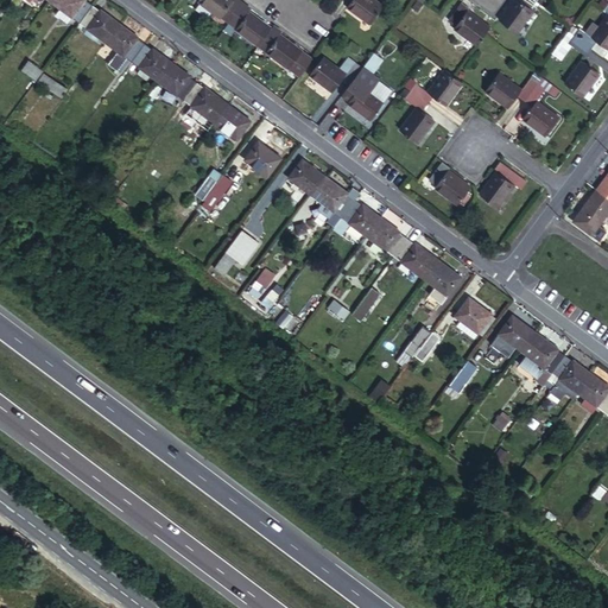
[(48,0),(78,23),(90,6),(83,0),(48,0)]
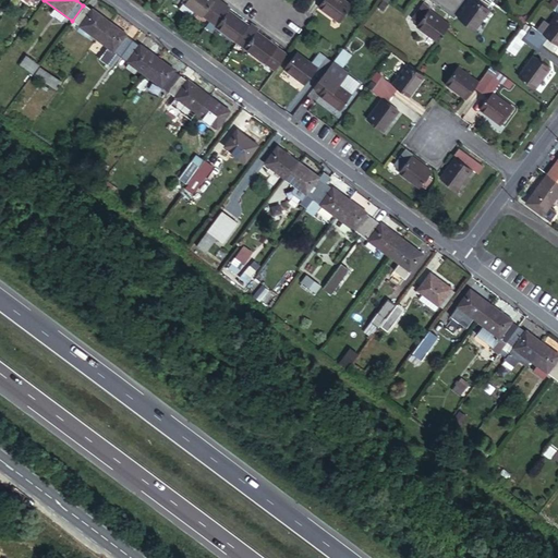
[(221,0),(220,0),(185,0),(202,12),(204,10),(209,15),(221,0)]
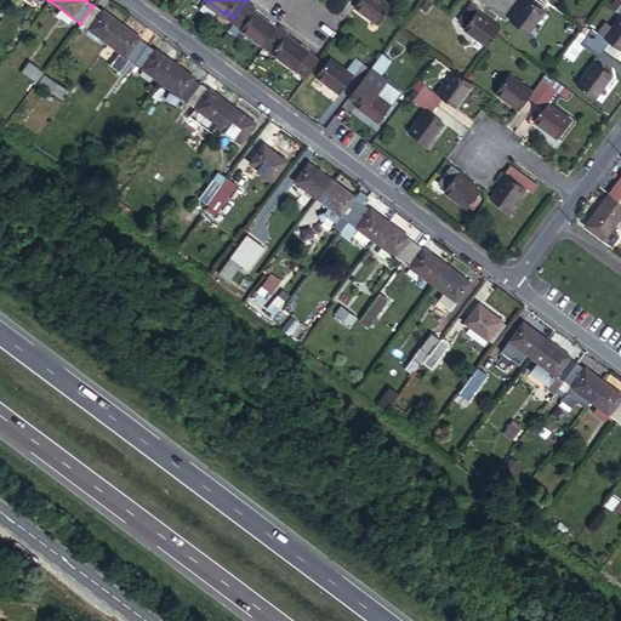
[(254,6),(246,0),(233,17),(241,23),(239,24),(262,43),(263,39),(274,26),(252,10),(254,6)]
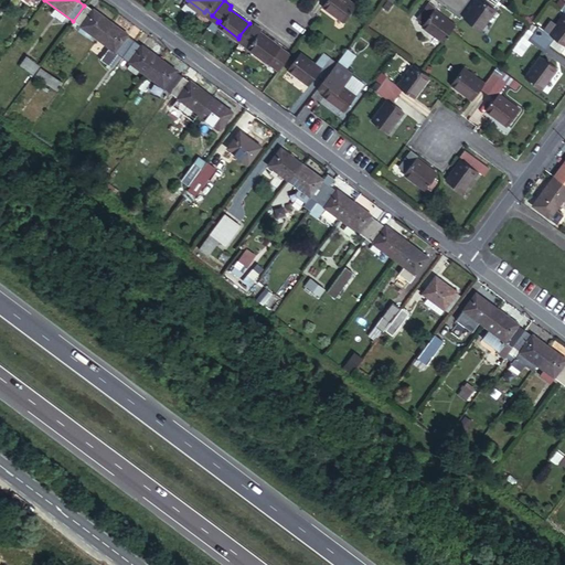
[(321,0),(319,3),(340,20),(352,4),(347,0),(321,0)]
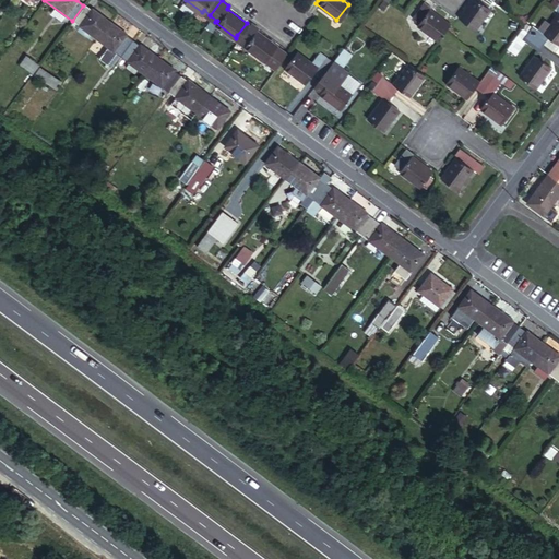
[(468,0),(458,15),(473,26),(489,7),(487,4),(489,0),(468,0)]
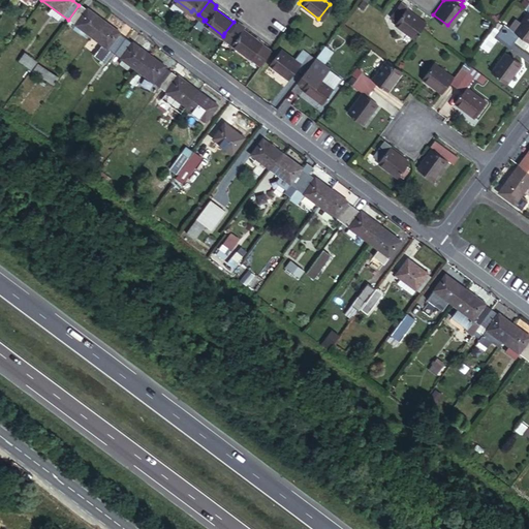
[(418,27),(423,22),(403,7),(405,5),(399,1),(387,16),(394,21),(393,23),(411,37),(416,30),(418,27)]
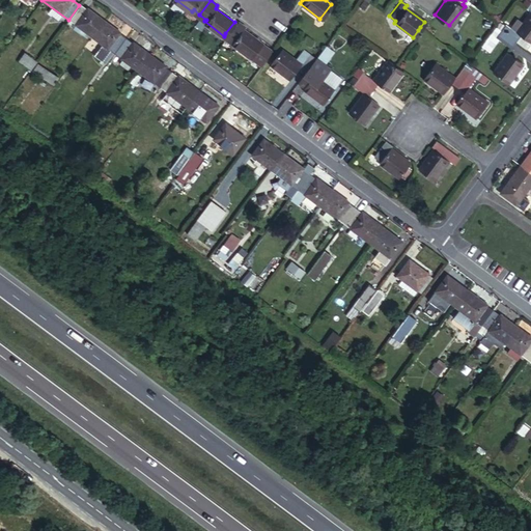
[(79,5),(68,20),(91,37),(103,21),(86,8),(85,10),(79,5)]
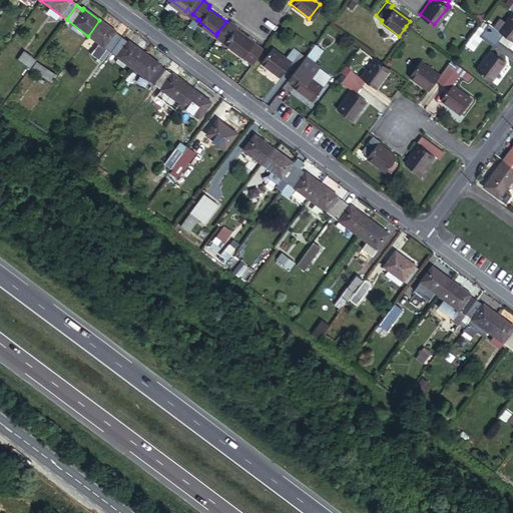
[(481,27),(495,38),(500,32),(509,40),(512,34),(512,10),(510,9),(502,19),(498,16),(492,24),(496,28),(495,29),(485,21),(481,27)]
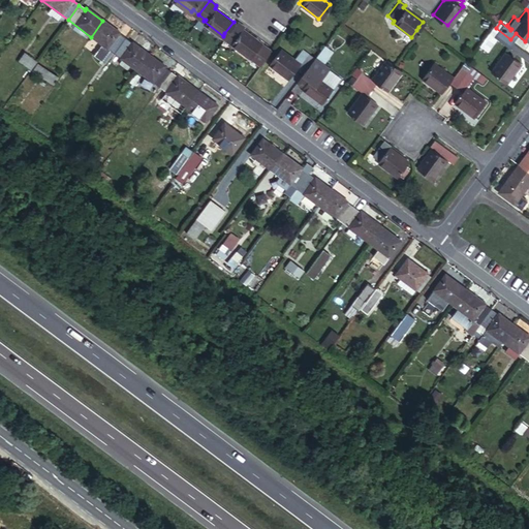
[(232,39),(230,41),(250,56),(260,42),(241,28),(243,25),(236,20),(234,22),(224,33),(232,39)]
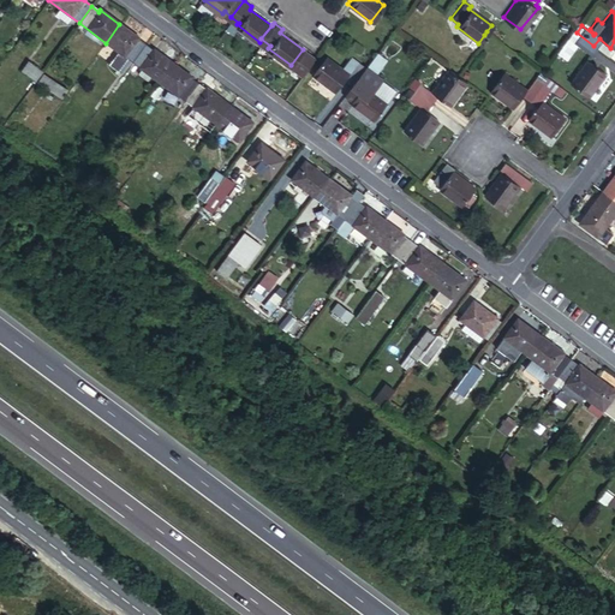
[(119,24),(106,43),(118,52),(108,65),(120,75),(130,61),(132,63),(144,46),(137,40),(138,39),(119,24)]
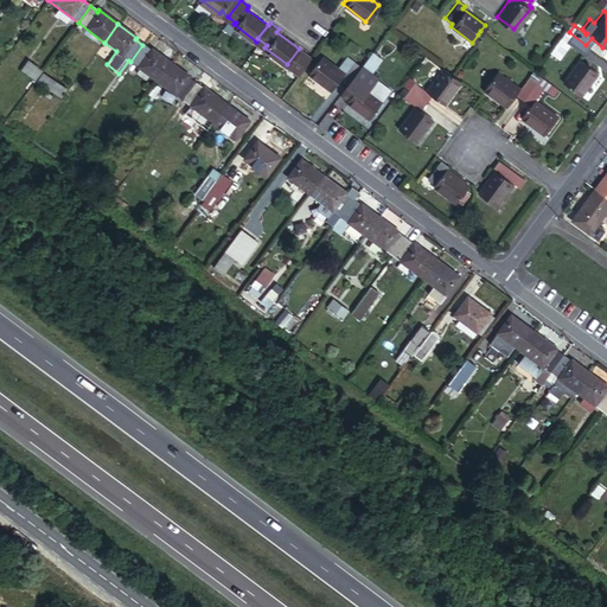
[(569,32),(564,29),(548,51),(556,57),(567,44),(580,53),(586,45),(569,32)]
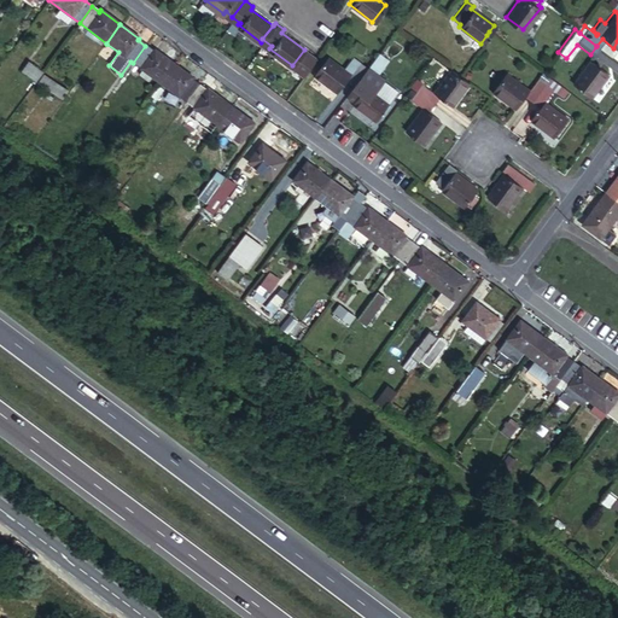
[(613,48),(602,39),(598,46),(608,54),(613,48)]
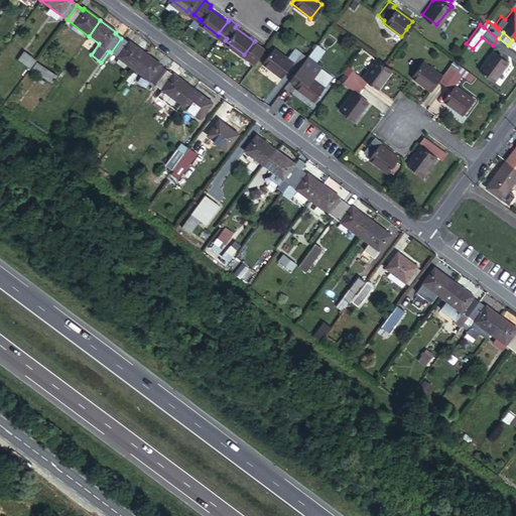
[(128,43),(121,38),(111,52),(119,58),(116,62),(124,69),(127,65),(132,69),(144,52),(129,41),(128,43)]
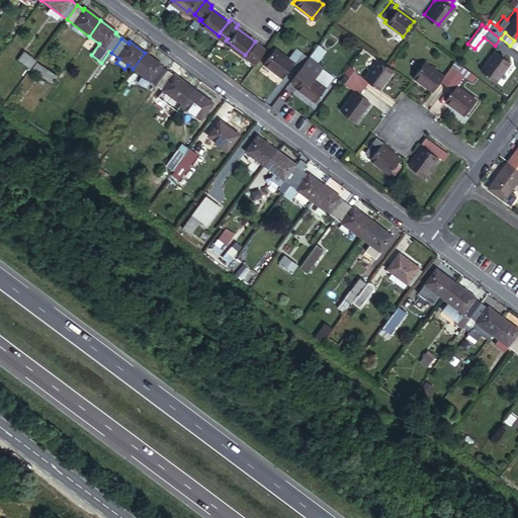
[(492,50),(478,70),(492,81),(507,61),(492,50)]
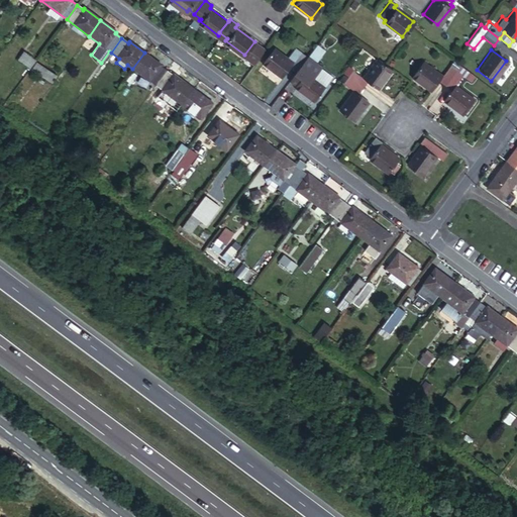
[(315,57),(308,50),(299,63),(306,69),(315,57)]
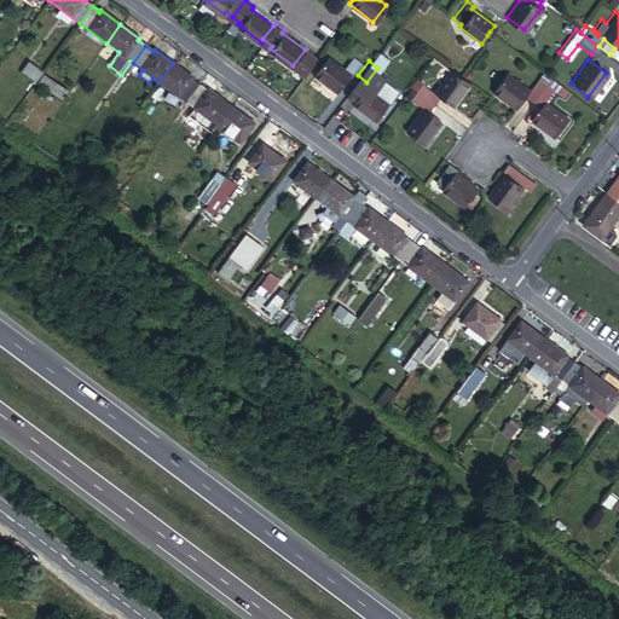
[(192,77),(173,63),(158,82),(185,102),(197,85),(191,80),(192,77)]
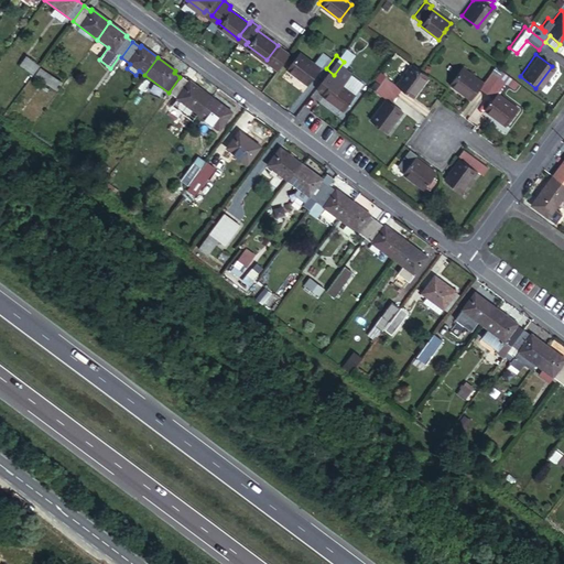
[(383,76),(378,83),(394,95),(400,88),(407,94),(422,72),(416,67),(405,58),(389,80),(383,76)]
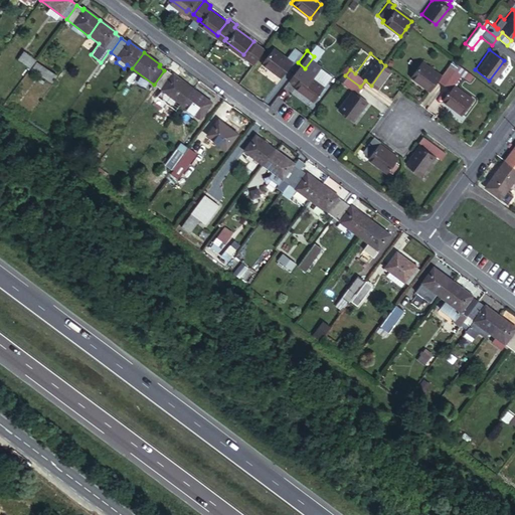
[(287,77),(298,62),(287,54),(279,64),(266,54),(254,68),(274,82),(281,73),(287,77)]
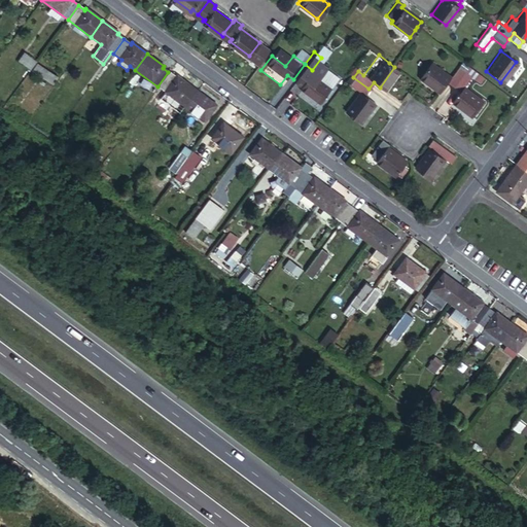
[(30,57),(24,65),(30,70),(36,62),(30,57)]
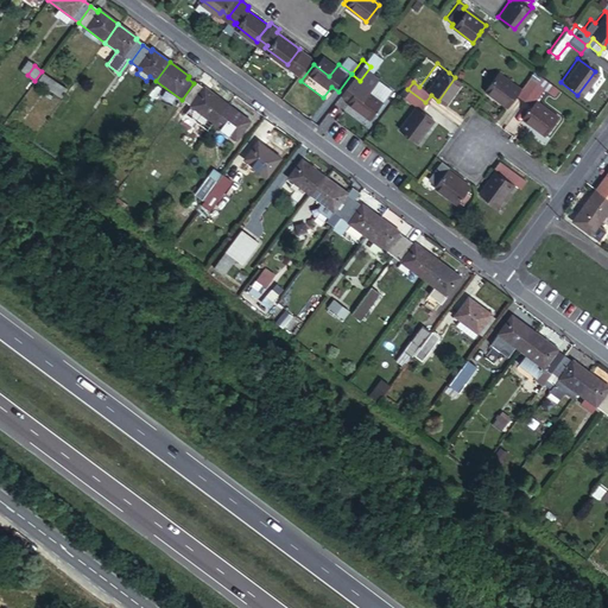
[(513,94),(520,100),(533,82),(526,76),(517,89),(494,71),(482,89),(504,106),(513,94)]
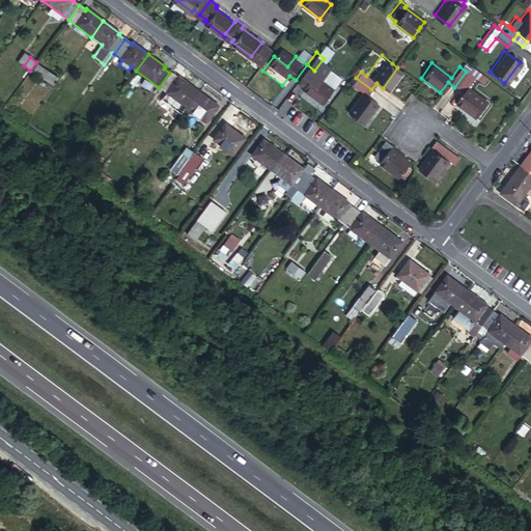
[(314,71),(307,64),(296,80),(289,88),(296,92),(295,94),(315,110),(326,96),(313,86),(322,76),(314,71)]
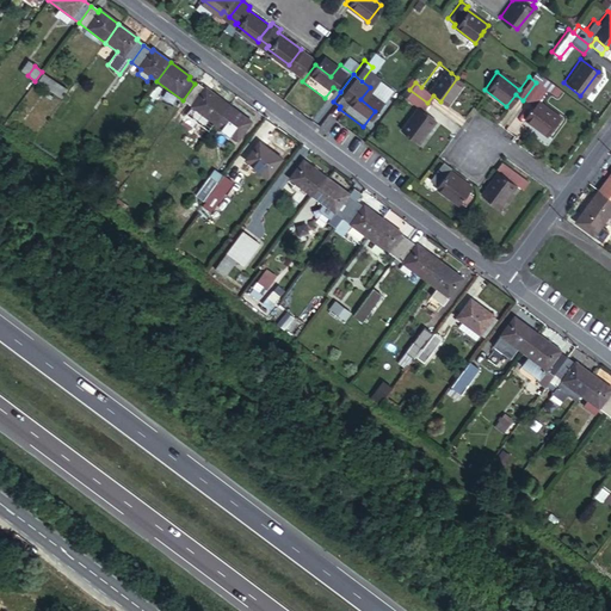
[(44,75),(39,84),(62,97),(66,90),(44,75)]
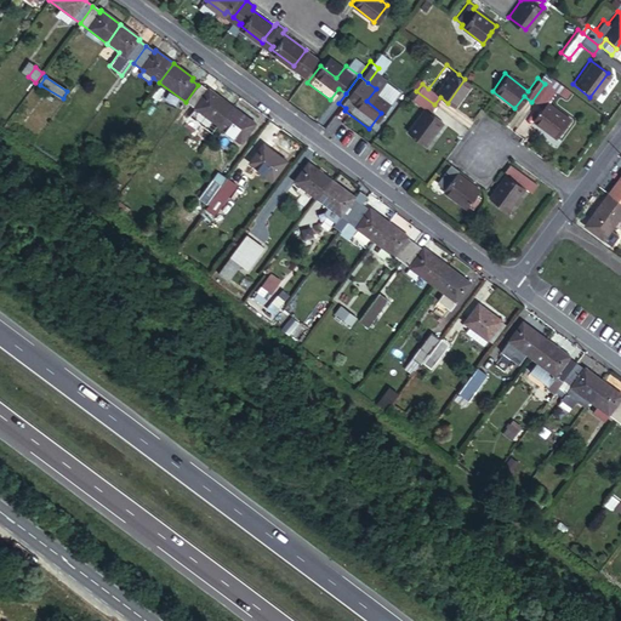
[(545,84),(531,102),(539,107),(530,120),(553,138),(567,120),(543,102),(553,90),(545,84)]
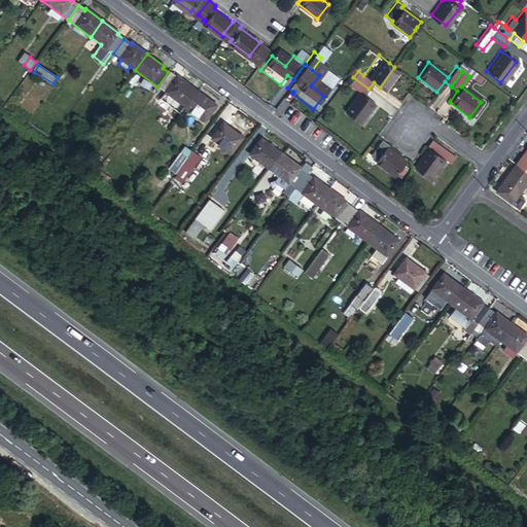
[(176,78),(168,72),(157,86),(184,106),(197,90),(178,76),(176,78)]
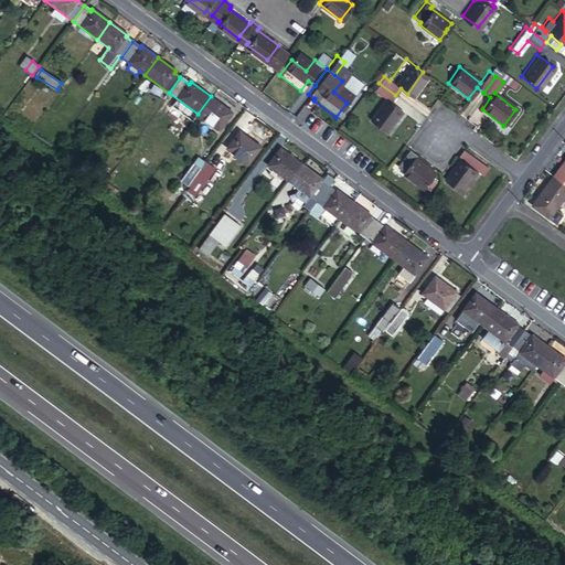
[(395,95),(379,83),(374,91),(380,94),(364,115),(382,128),(396,107),(390,103),(395,95)]
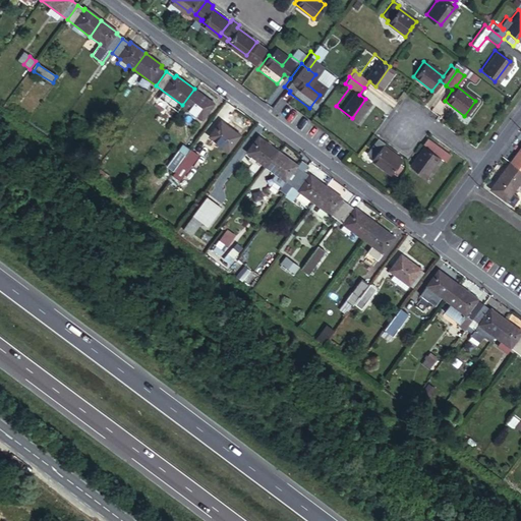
[(194,89),(182,105),(200,119),(213,103),(194,89)]
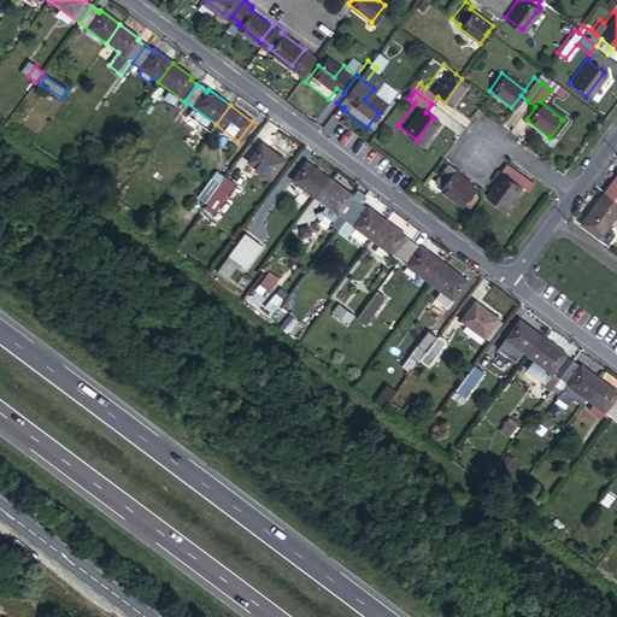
[(262,144),(247,163),(269,178),(283,159),(262,144)]
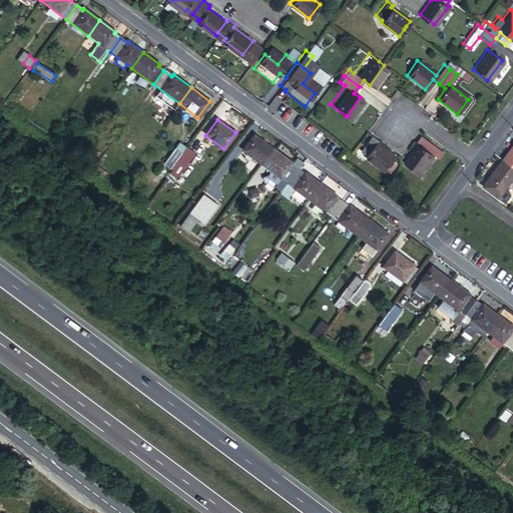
[(396,163),(392,160),(396,155),(377,141),(378,139),(371,134),(360,148),(367,154),(365,156),(385,170),(386,169),(389,171),(396,163)]
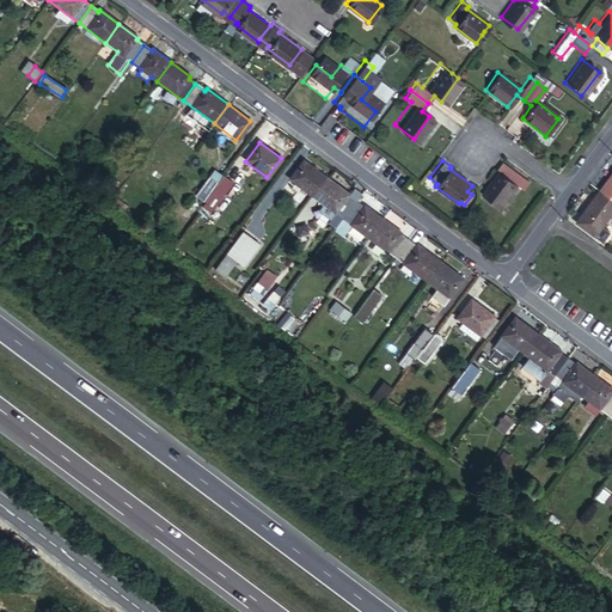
[(496,170),(479,193),(496,204),(513,183),(520,189),(526,181),(516,173),(500,160),(494,169),(496,170)]
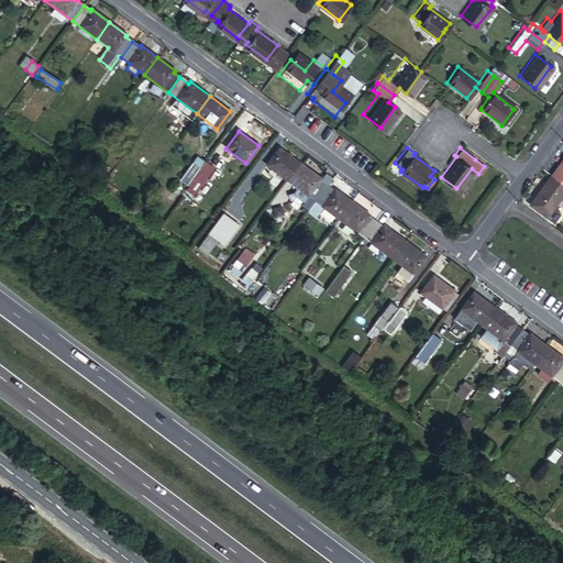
[(286,180),(299,163),(279,148),(266,165),(286,180)]
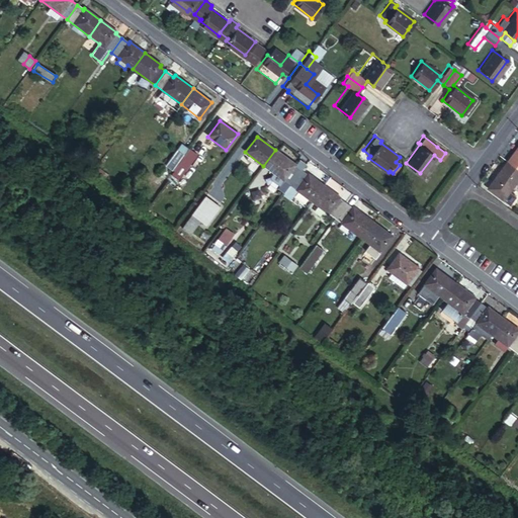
[(180,144),(166,164),(172,169),(187,148),(180,144)]
